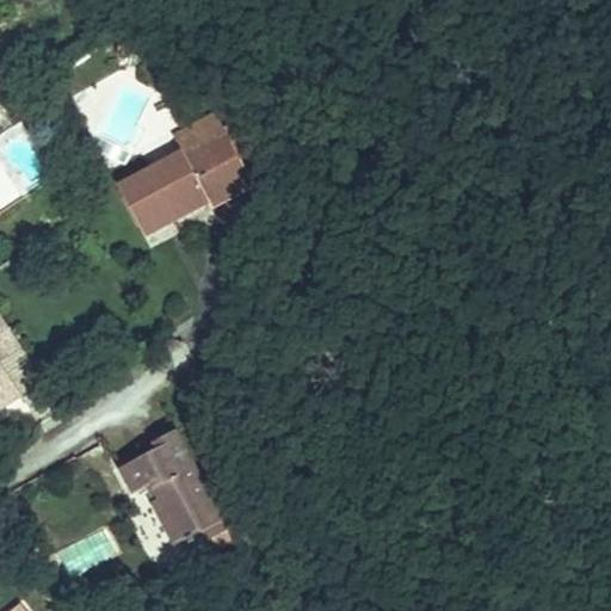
[(170,121),(180,140),(221,115),(209,96),(170,121)]
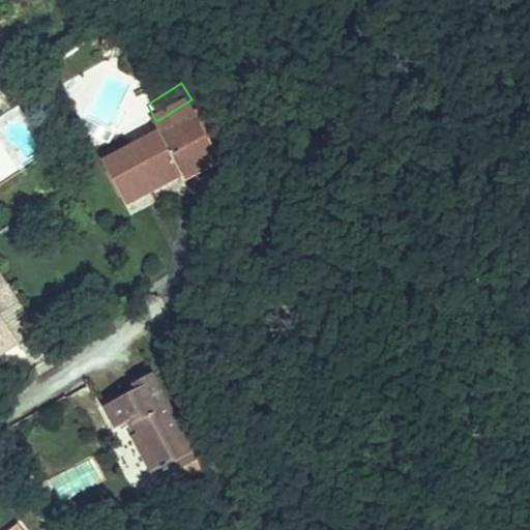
[(99,151),(125,195),(180,160),(182,165),(217,142),(192,99),(156,121),(154,118),(99,151)]
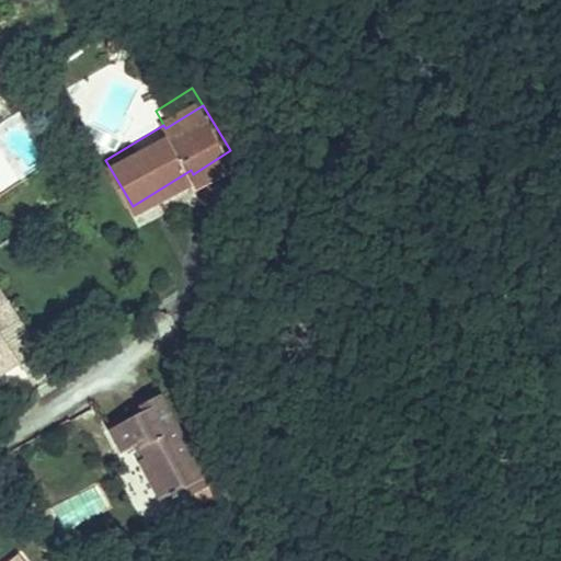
[(0,363),(13,355),(0,334),(0,317),(12,309),(0,290),(0,363)]
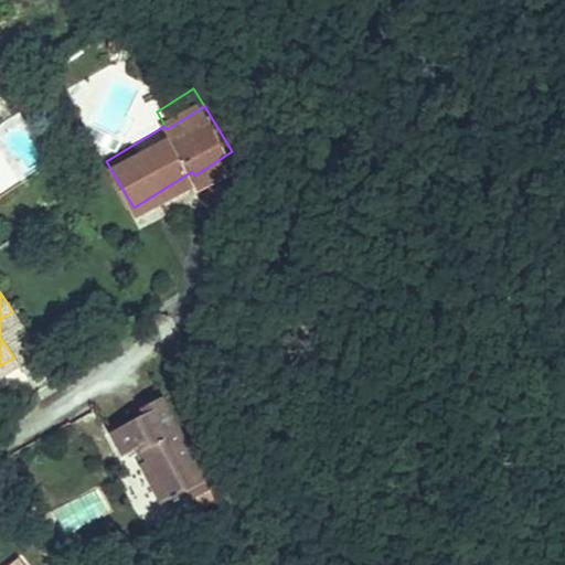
[(194,465),(151,383),(97,412),(113,440),(129,432),(136,445),(130,448),(150,487),(157,483),(160,490),(174,482),(171,477),(194,465)]
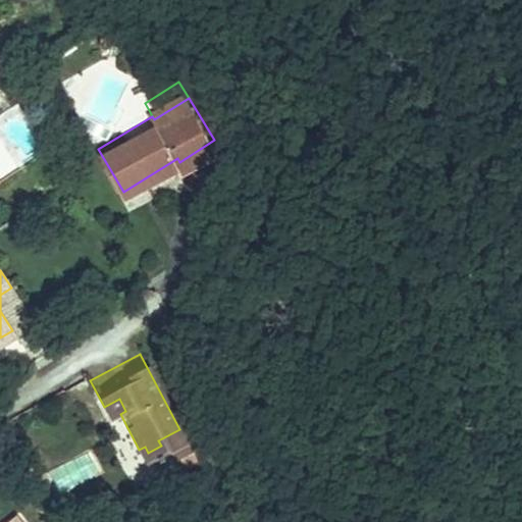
[(85,451),(46,473),(58,496),(98,472),(85,451)]
